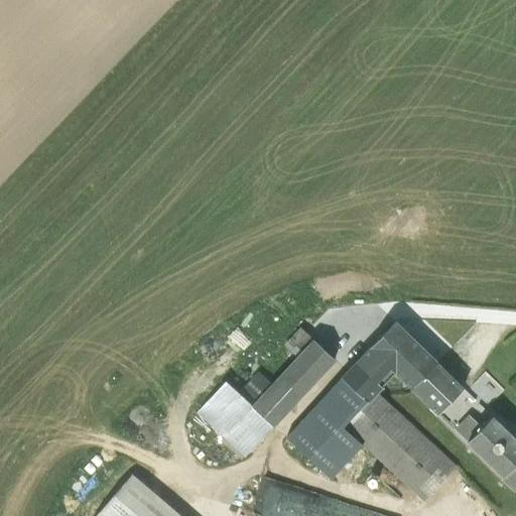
[(369,346),(394,371),(409,387),(410,388),(411,388),(436,413),(464,385),(395,318),(369,346)]
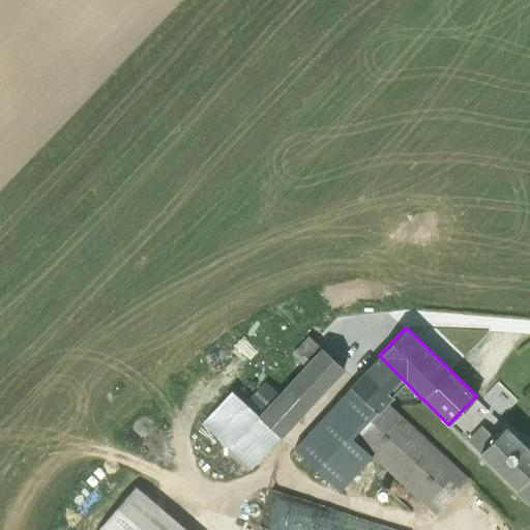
[(304,363),(321,346),(308,334),(292,352),(304,363)]
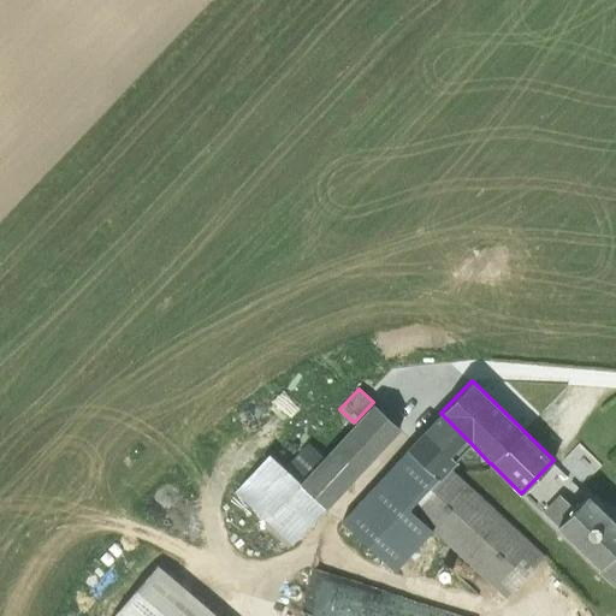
[(298,483),(326,508),(327,509),(401,427),(373,402),(354,422),(324,455),(300,481),(298,483)]
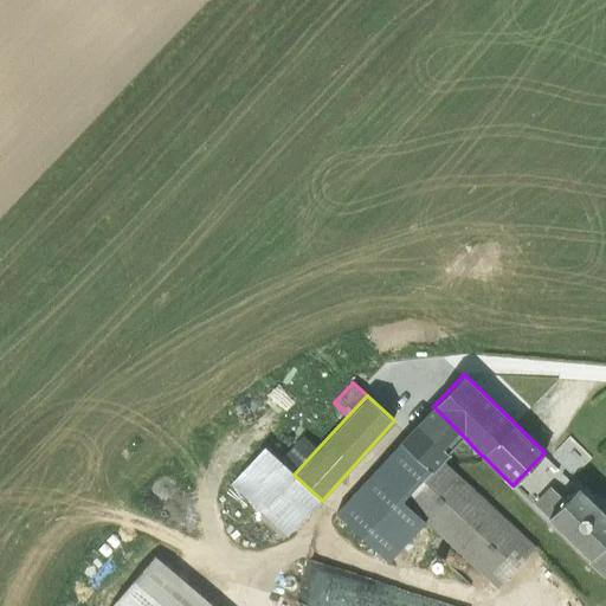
[(380,526),(398,505),(403,500),(442,458),(463,436),(433,406),(349,496),(350,497),(380,526)]
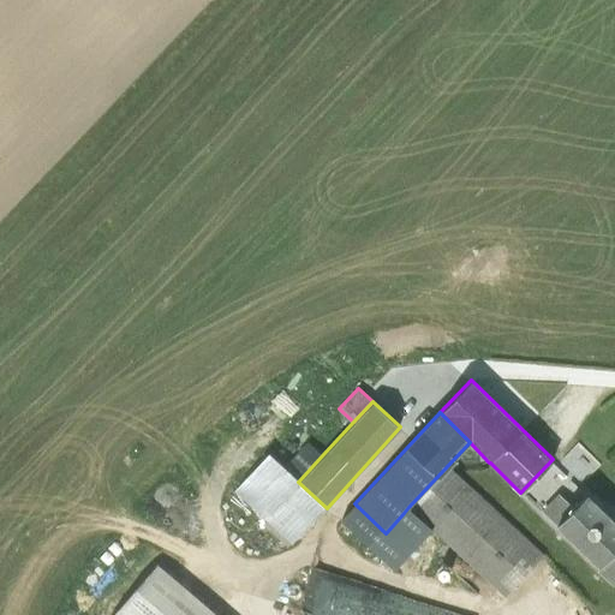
[(584,481),(603,461),(583,440),(563,459),(584,481)]
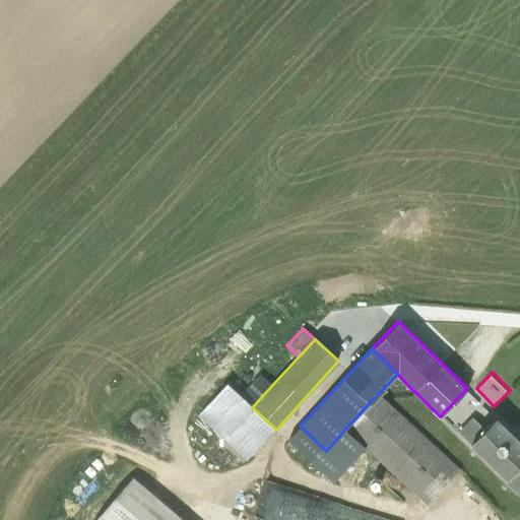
[(241,395),(253,406),(273,384),(261,374),(241,395)]
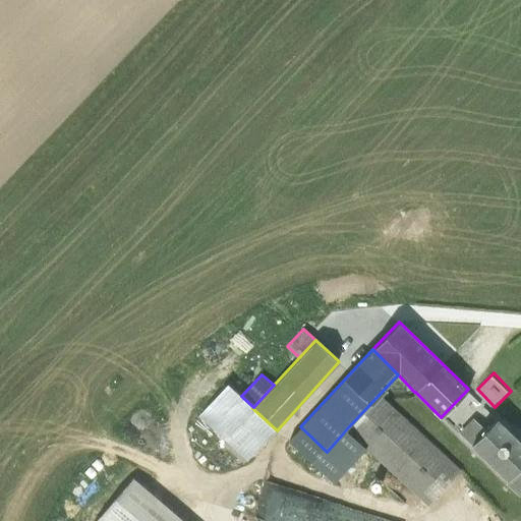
[(253,407),(241,396),(228,384),(197,415),(225,441),(223,443),(243,462),(276,429),(252,408),(253,407)]
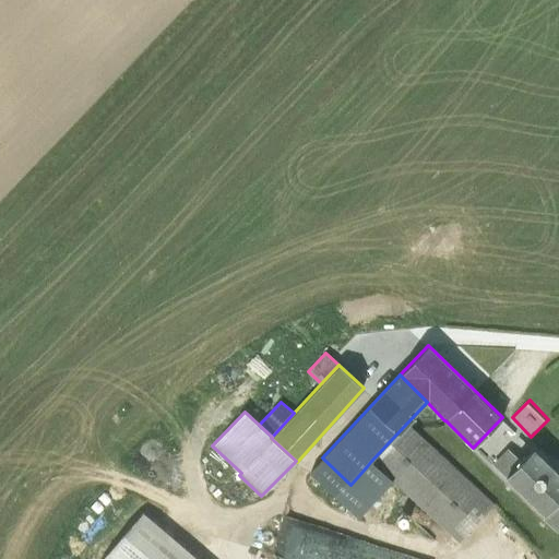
[(407,423),(371,461),(459,540),(495,501),(407,423)]
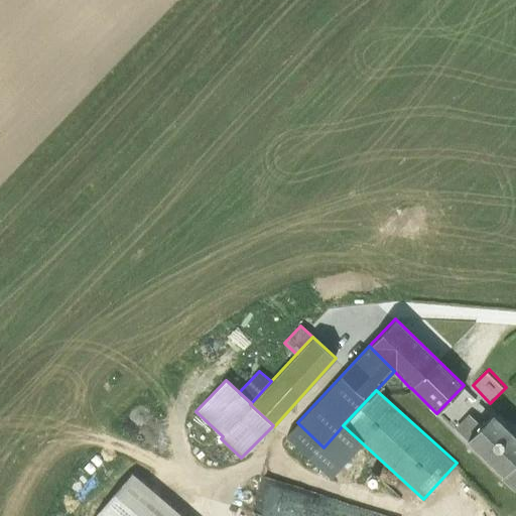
[(515,435),(492,412),(466,439),(502,475),(515,460),(515,435)]
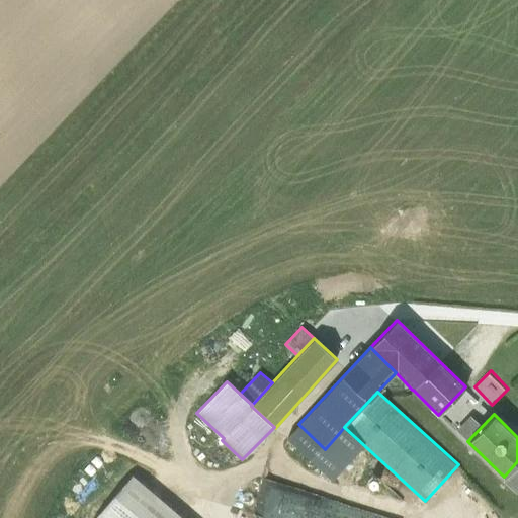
[(325,449),(299,425),(286,439),(310,462),(316,456),(329,471),(353,445),(340,432),(325,449)]
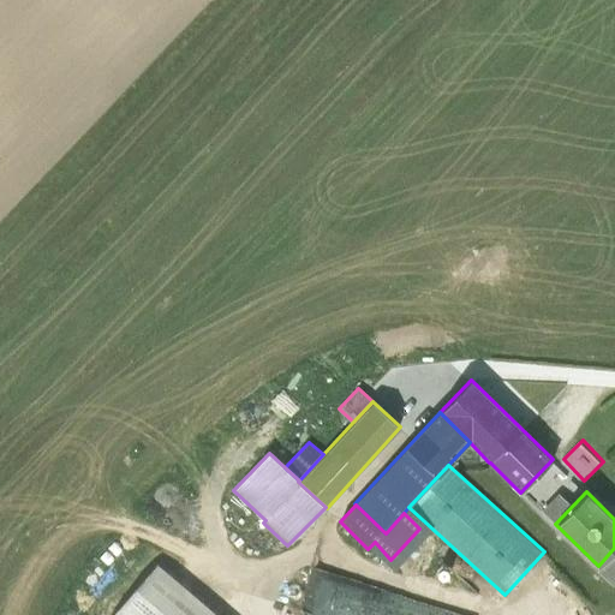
[(218,614),(155,561),(108,614),(218,614)]
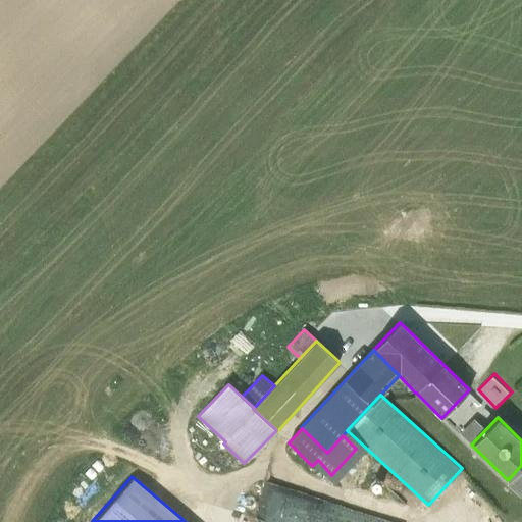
[(273,486),(265,521),(379,521),(382,511),(357,506),(357,504),(273,486)]
